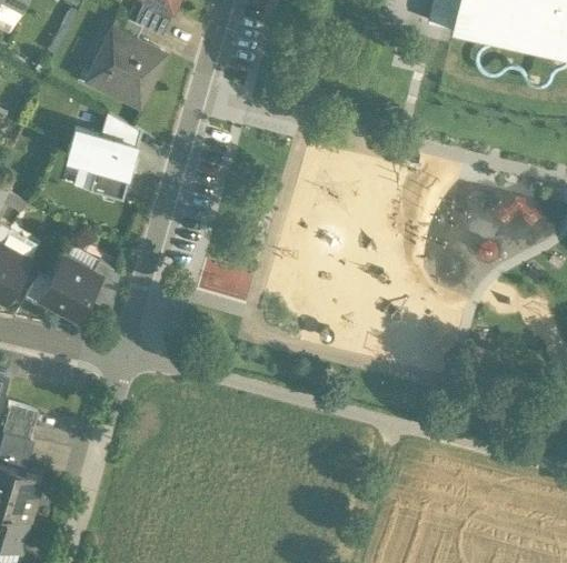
[(0,0),(0,7),(2,3),(23,14),(30,0),(0,0)]
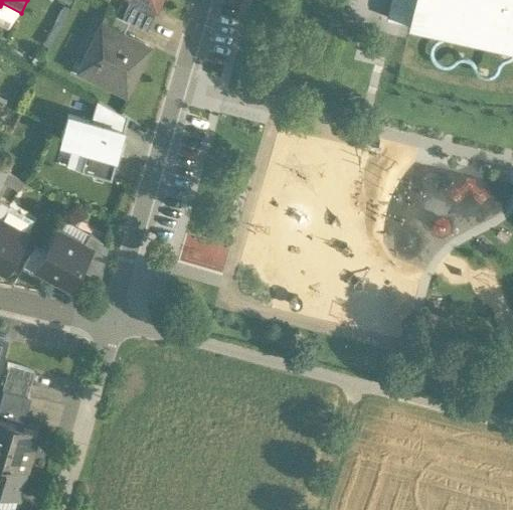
[(157,12),(133,0),(132,0),(123,20),(130,24),(147,32),(157,12)]
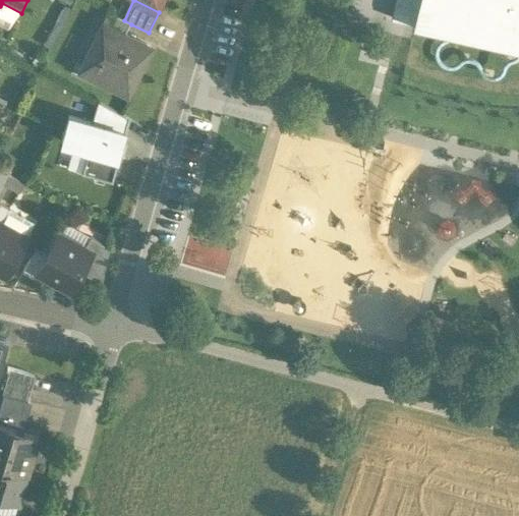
[(164,0),(134,0),(159,12),(164,0)]
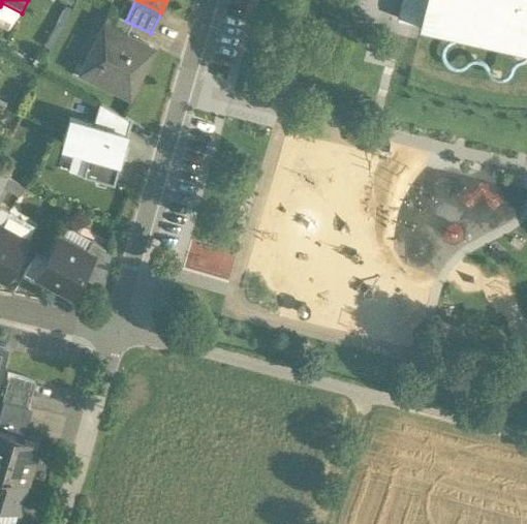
[(526,0),(402,0),(400,11),(526,41),(526,0)]
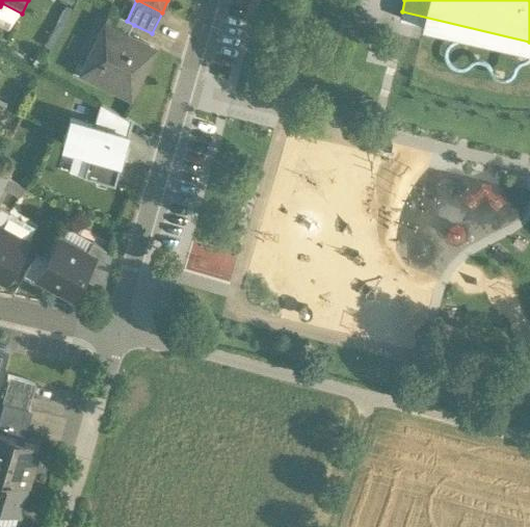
[(127,21),(112,14),(106,26),(129,36),(134,25),(127,21)]
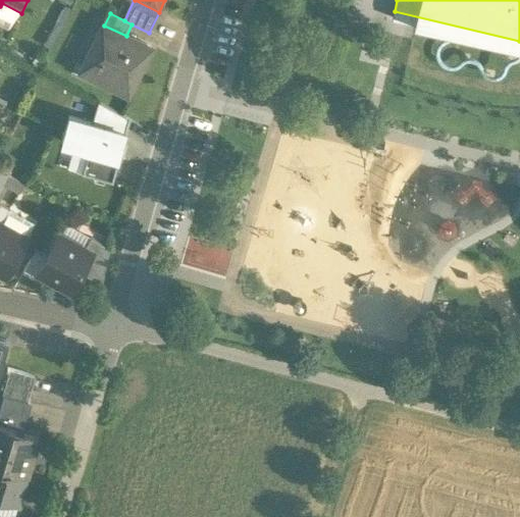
[(104,26),(83,69),(96,76),(93,81),(130,99),(140,78),(133,74),(138,63),(140,64),(148,47),(126,36),(104,26)]
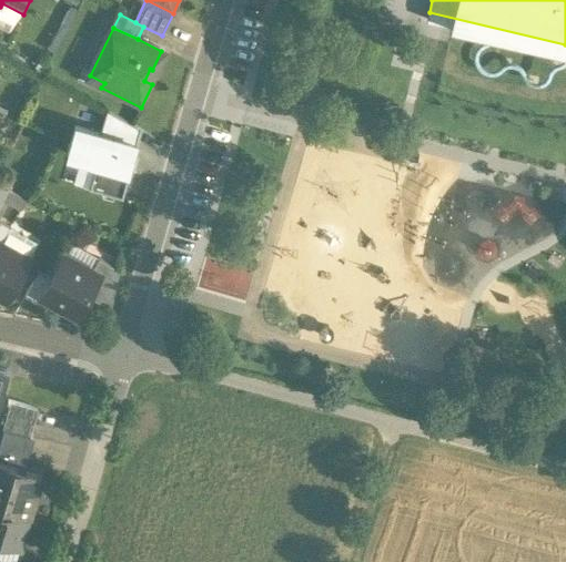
[(138,130),(108,113),(101,136),(133,145),(130,156),(135,159),(142,133),(138,130)]
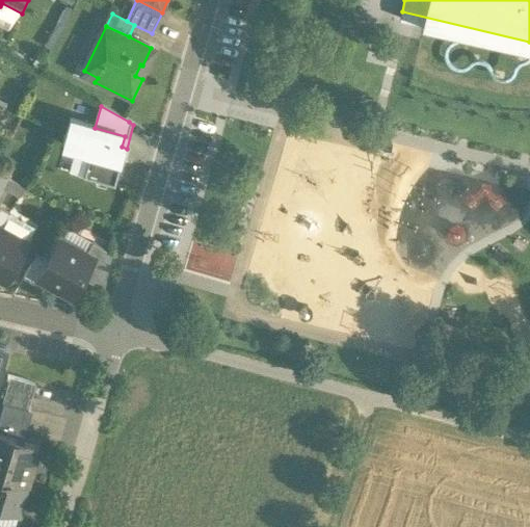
[(95,128),(72,121),(63,148),(91,156),(85,179),(115,187),(127,149),(122,147),(125,136),(95,128)]
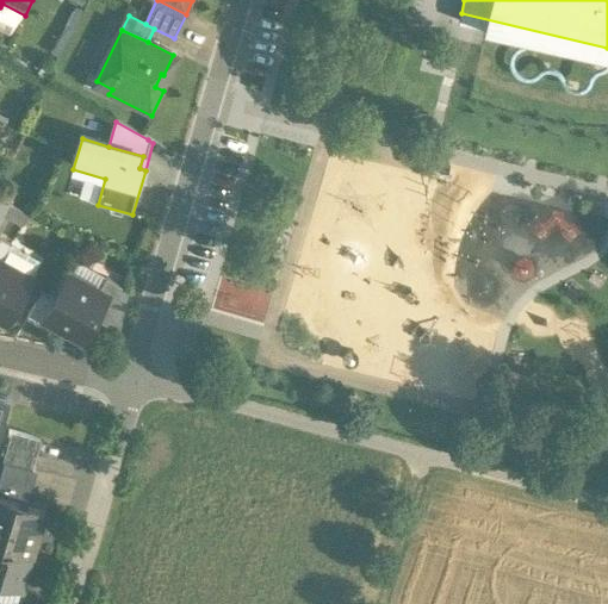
[(14,249),(0,241),(0,262),(5,266),(14,249)]
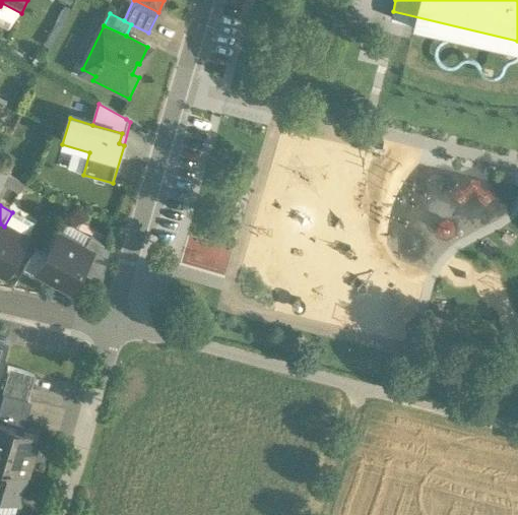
[(4,227),(0,223),(0,276),(6,280),(28,241),(4,227)]
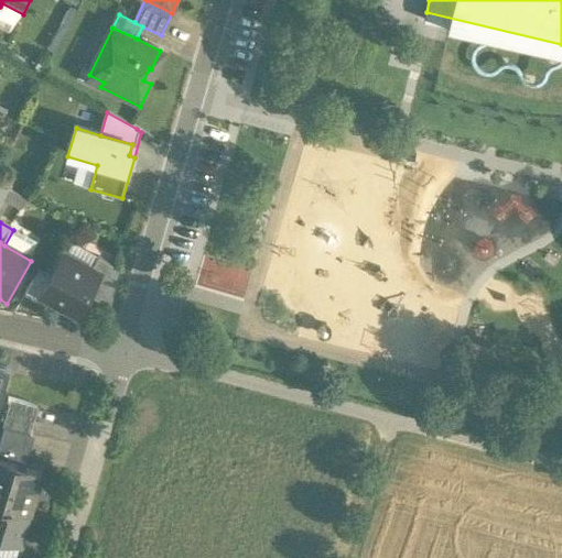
[(52,283),(43,298),(44,298),(76,317),(87,298),(101,273),(95,270),(67,254),(52,283)]
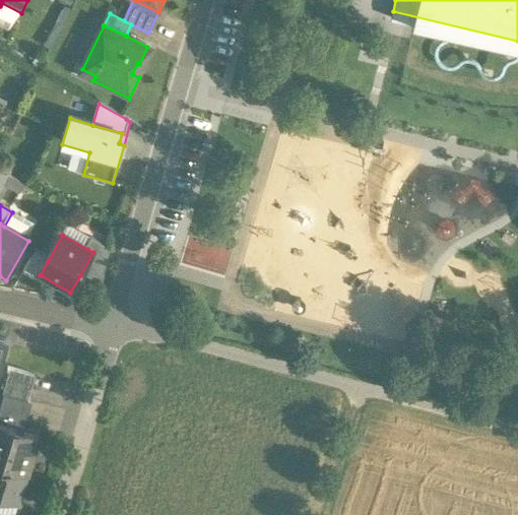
[(110,251),(92,241),(87,249),(93,252),(80,275),(103,287),(104,284),(110,251)]
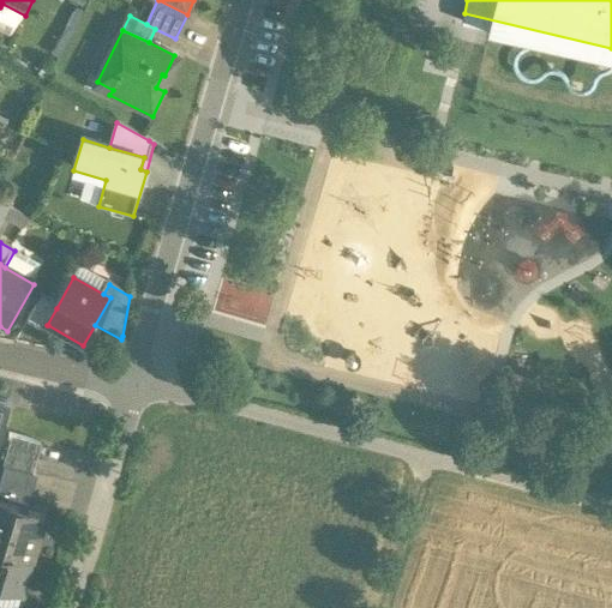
[(57,308),(42,300),(28,326),(42,335),(48,325),(47,325),(57,308)]
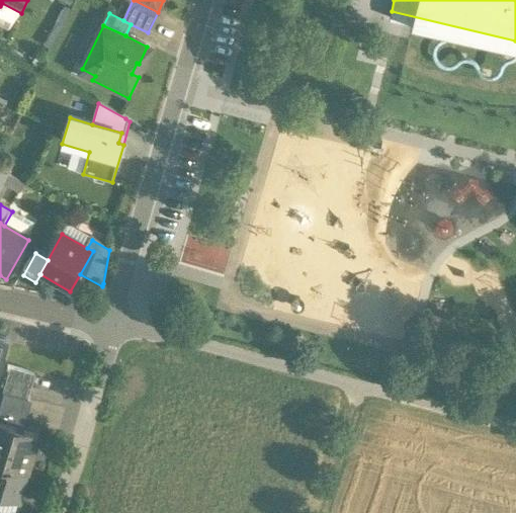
[(34,377),(11,370),(4,396),(26,402),(34,377)]
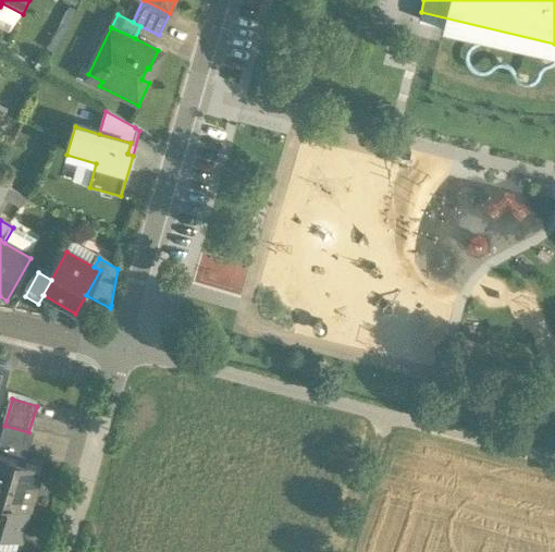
[(28,432),(4,426),(0,442),(0,450),(24,457),(31,433),(28,432)]
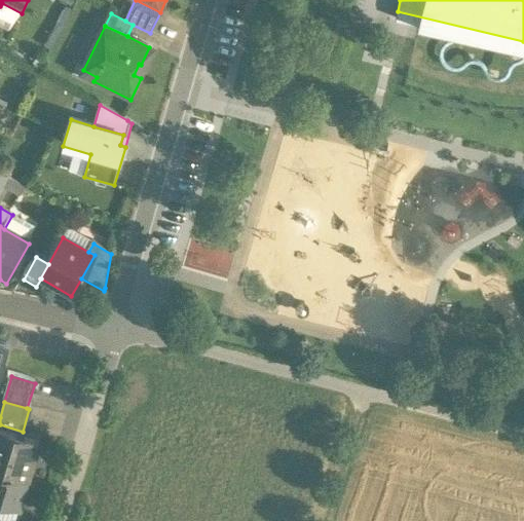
[(39,443),(0,430),(0,474),(28,482),(39,443)]
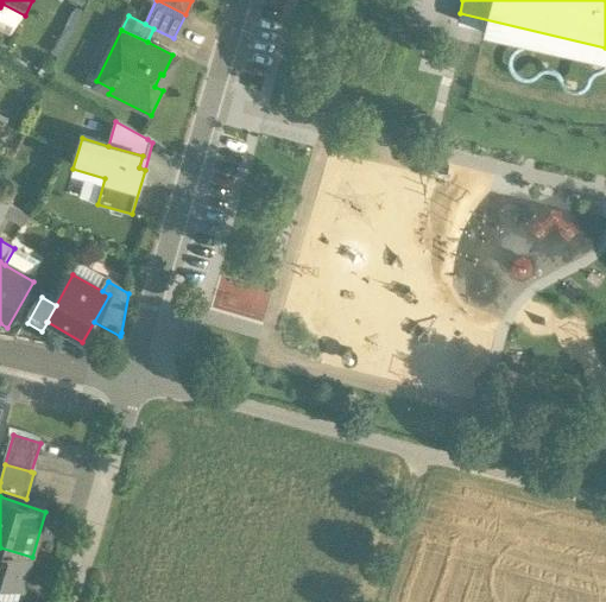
[(32,557),(0,547),(0,582),(23,589),(32,557)]
